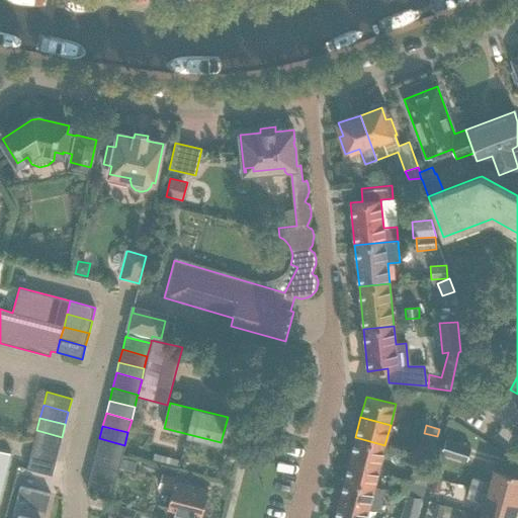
[(62,437),(36,430),(33,443),(59,449),(62,437)]
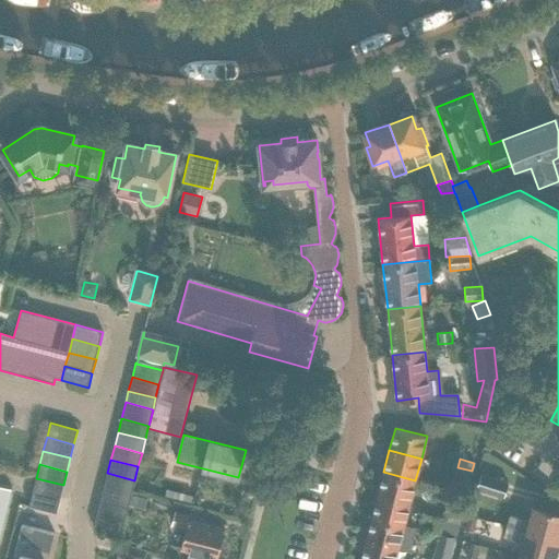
[(472,471),(458,467),(454,477),(470,482),(472,471)]
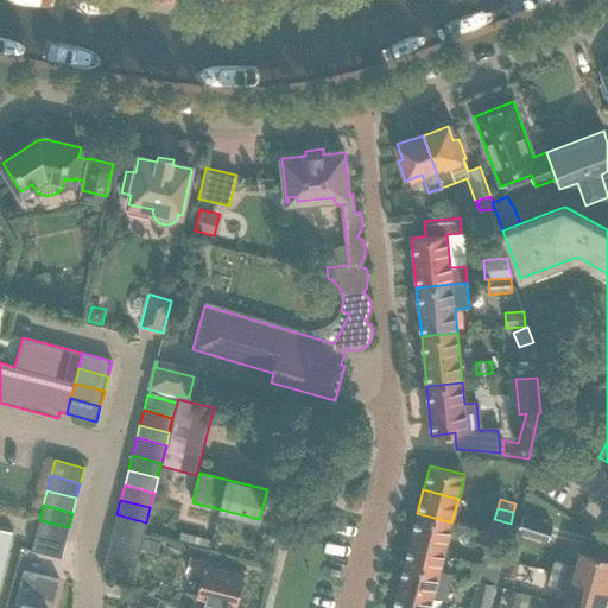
[(405,562),(439,570),(451,523),(417,513),(405,562)]
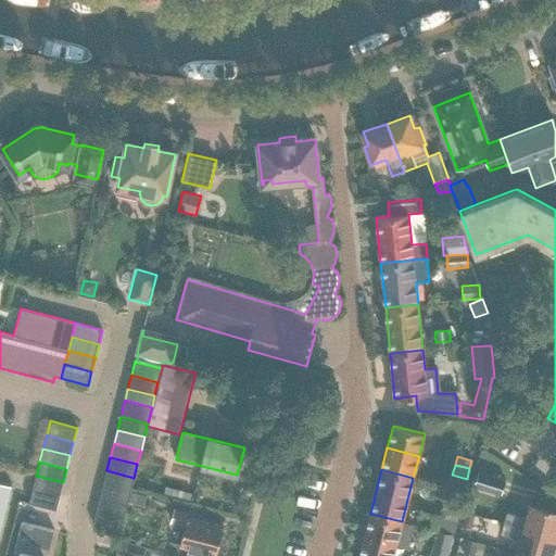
[(130,492),(130,491),(134,478),(106,470),(103,484),(130,492)]
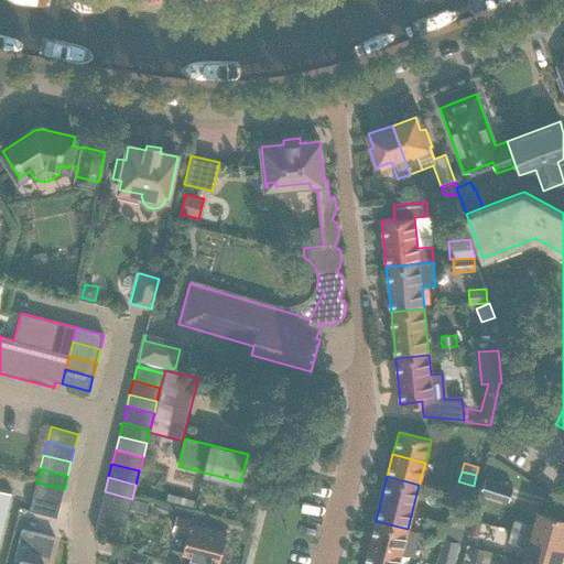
[(516,486),(487,477),(481,494),(509,502),(516,486)]
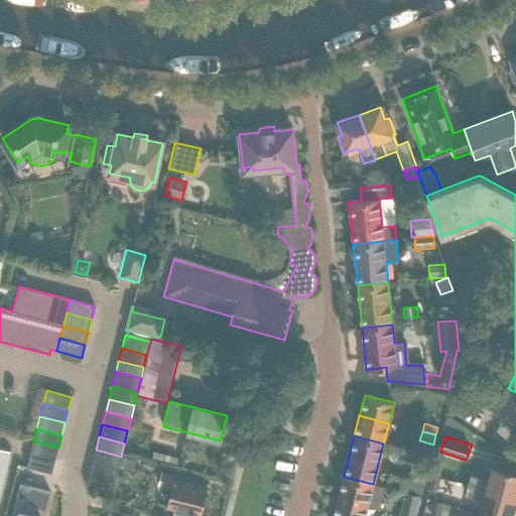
[(58,447),(33,441),(30,454),(55,461),(58,447)]
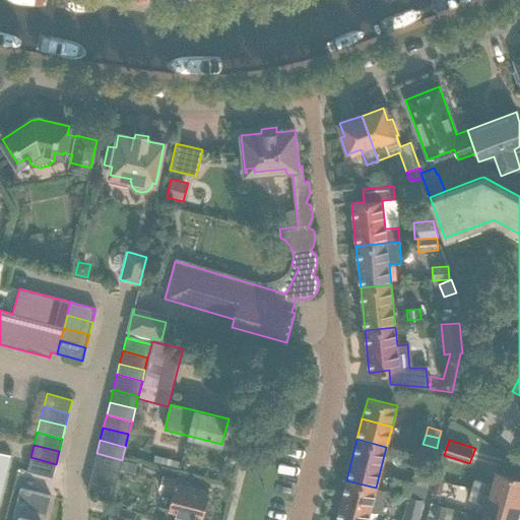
[(0,494),(10,453),(0,450),(0,494)]
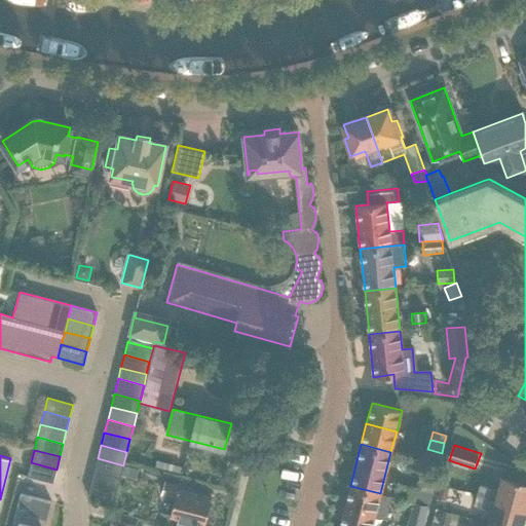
[(120,478),(120,475),(123,465),(98,458),(95,472),(120,478)]
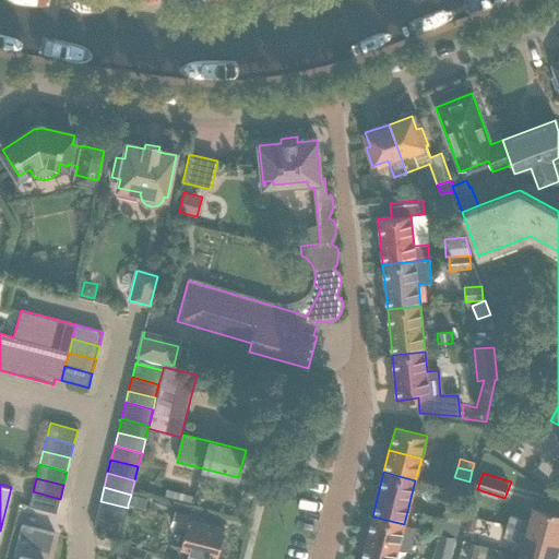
[(165,496),(191,503),(193,497),(166,490),(165,496)]
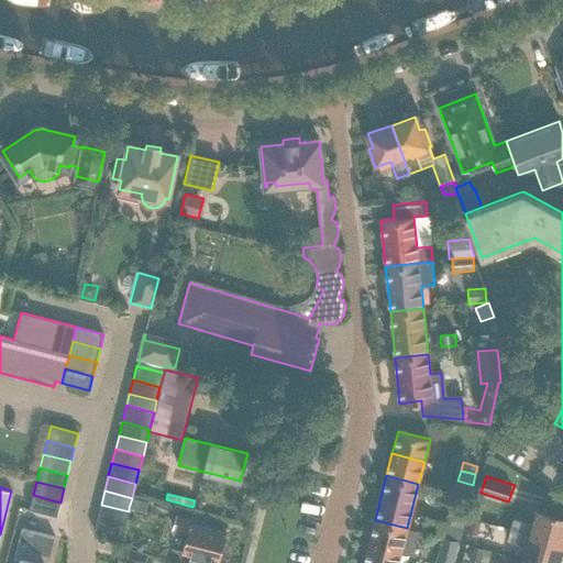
[(61,503),(33,495),(29,509),(56,517),(61,503)]
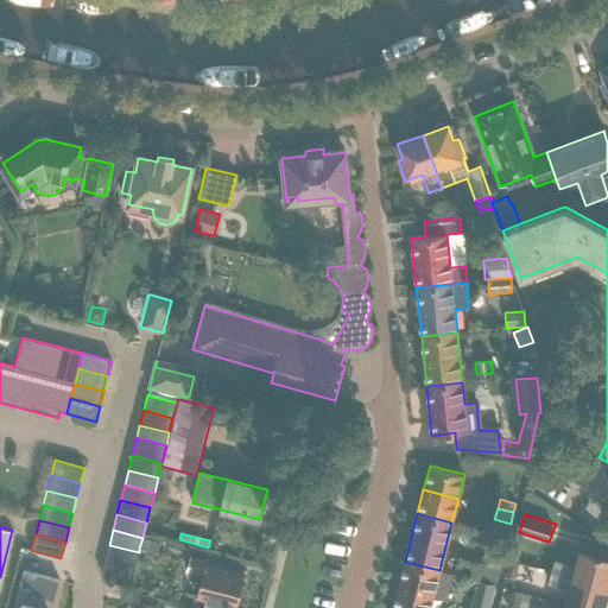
[(143,537),(143,538),(139,549),(158,553),(160,543),(143,537)]
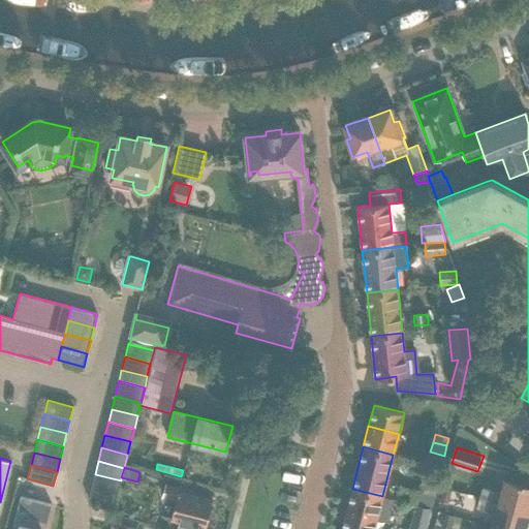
[(117,494),(121,480),(95,474),(91,487),(117,494)]
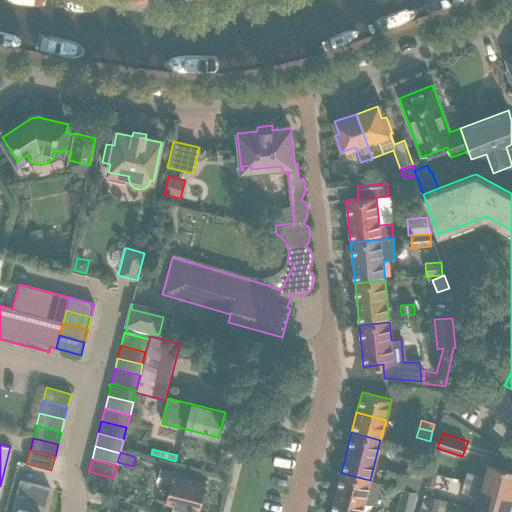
[(410,461),(406,478),(419,481),(424,464),(410,461)]
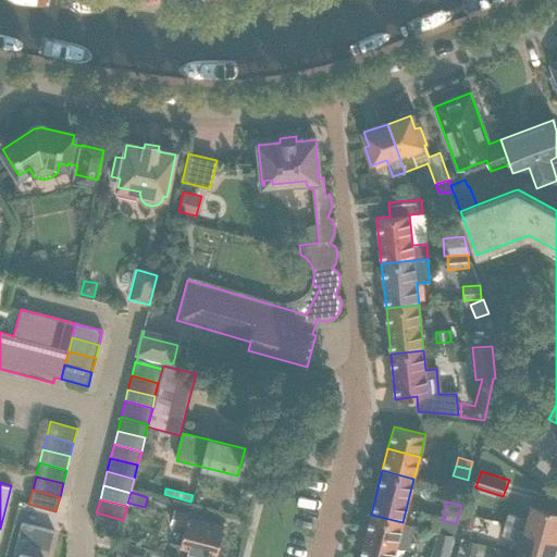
[(508,514),(506,524),(556,537),(556,510),(532,504),(527,520),(518,518),(519,516),(508,514)]
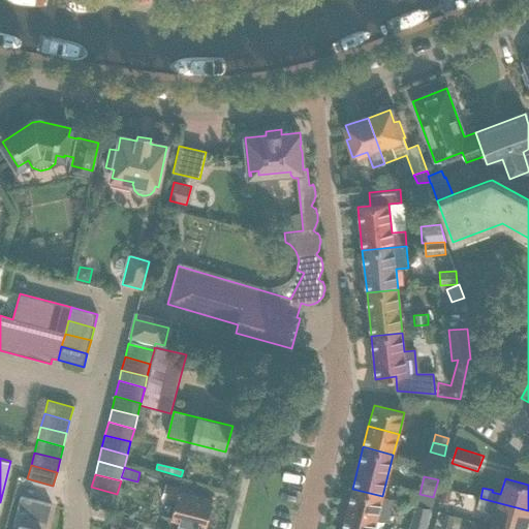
[(206,528),(213,500),(183,493),(184,489),(166,485),(163,498),(177,501),(173,520),(206,528)]
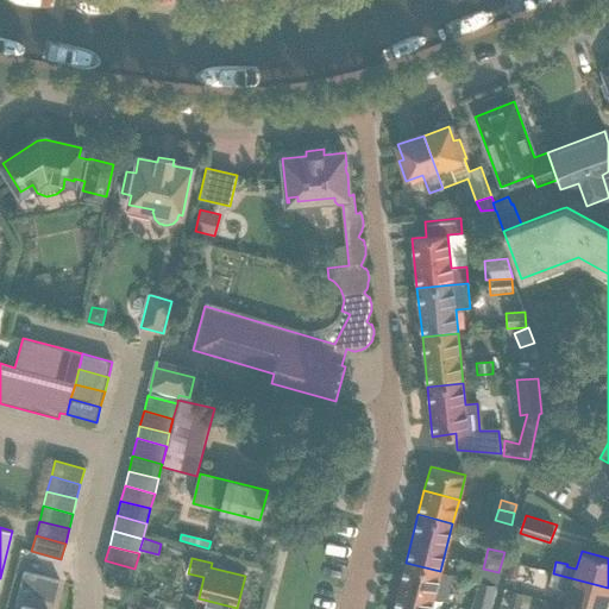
[(131,583),(135,569),(105,560),(101,576),(131,583)]
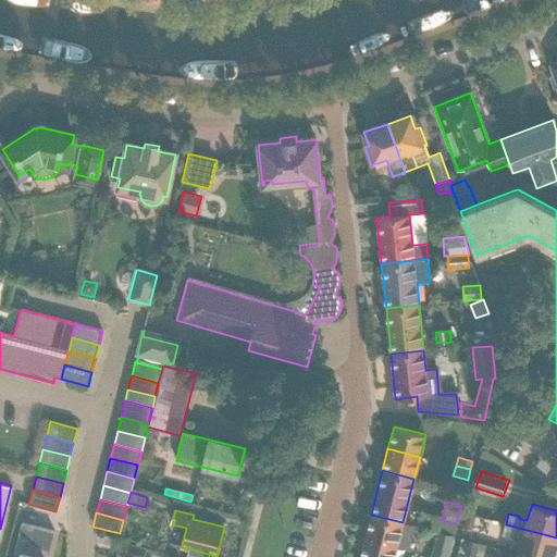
[(359,556),(394,556),(397,546),(408,549),(415,525),(403,523),(403,522),(371,515),(359,556)]
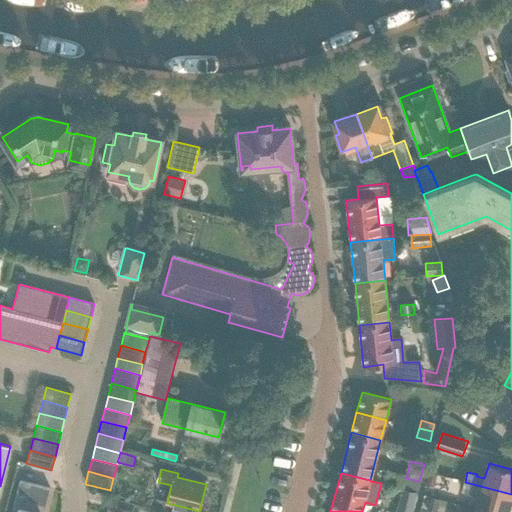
[(437,476),(429,473),(426,485),(434,488),(437,476)]
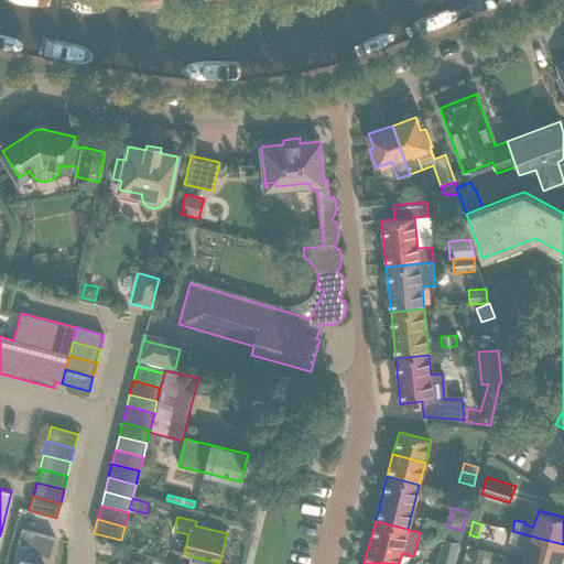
[(49,563),(55,538),(22,530),(15,560),(21,561),(20,563),(49,563)]
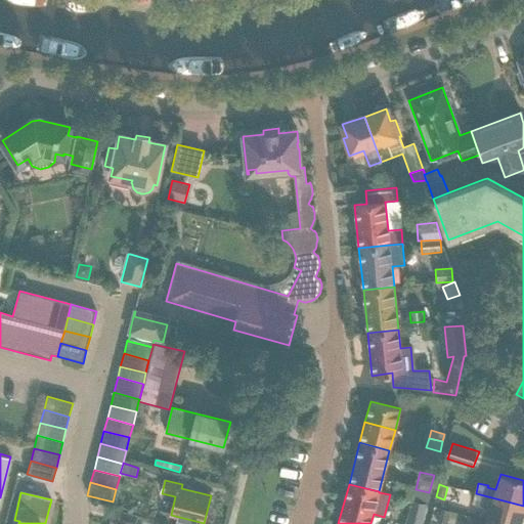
[(520,523),(523,509),(523,506),(476,493),(473,503),(482,506),(483,504),(491,507),(487,521),(495,523),(520,523)]
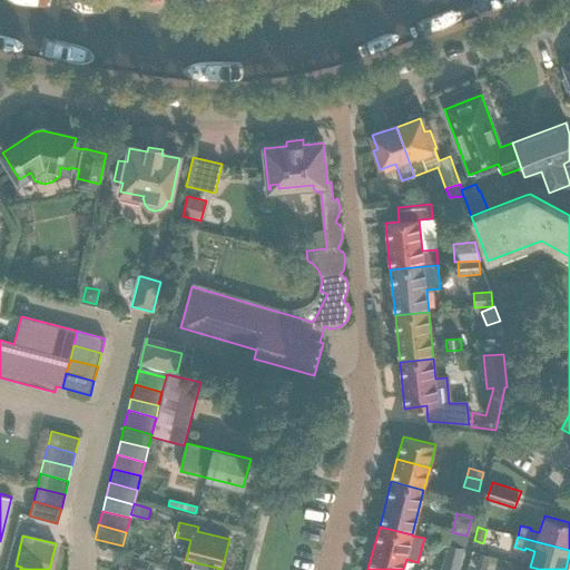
[(459,569),(464,549),(448,544),(442,568),(452,569),(459,569)]
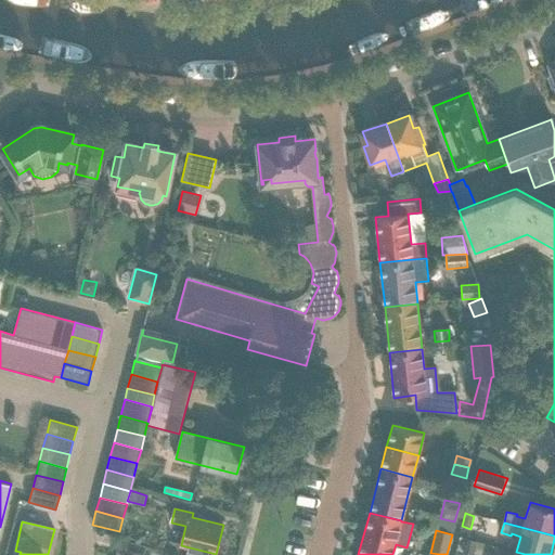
[(143,554),(145,546),(119,539),(115,554),(118,554),(143,554)]
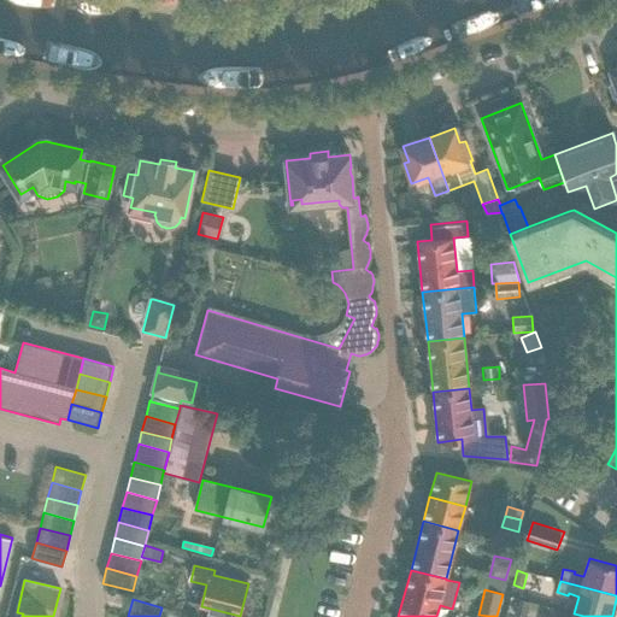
[(526,616),(530,603),(518,600),(515,615),(521,616),(526,616)]
